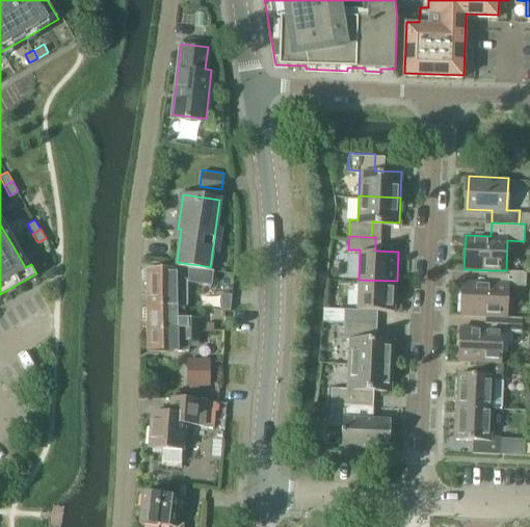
[(200,281),(200,265),(189,264),(190,279),(200,281)]
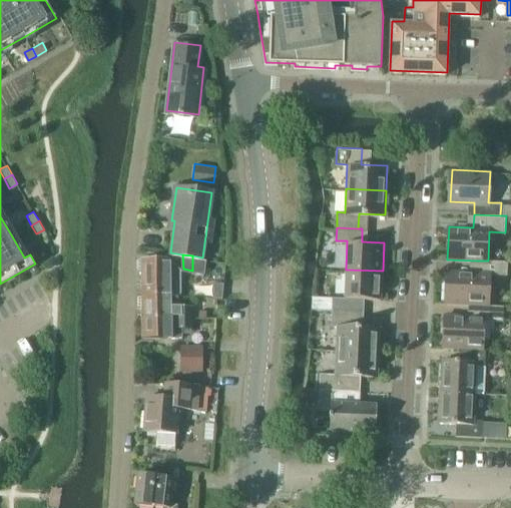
[(170,257),(142,257),(142,291),(172,291),(172,293),(181,293),(181,268),(171,268),(171,259),(170,257)]
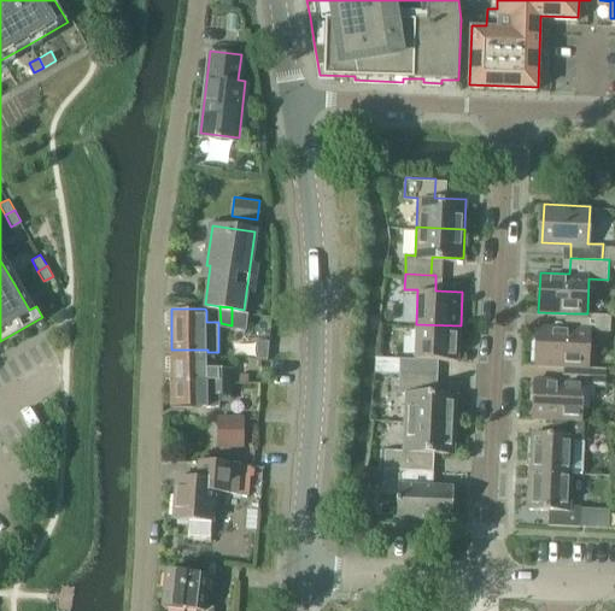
[(538,324),(536,363),(570,364),(589,364),(590,329),(611,330),(611,315),(587,313),(573,313),(573,325),(538,324)]
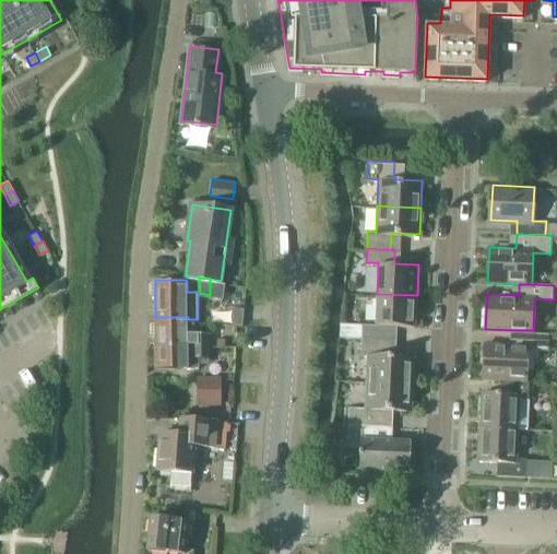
[(415,325),(417,295),(377,294),(376,322),(362,322),(362,336),(387,337),(391,337),(391,323),(415,325)]
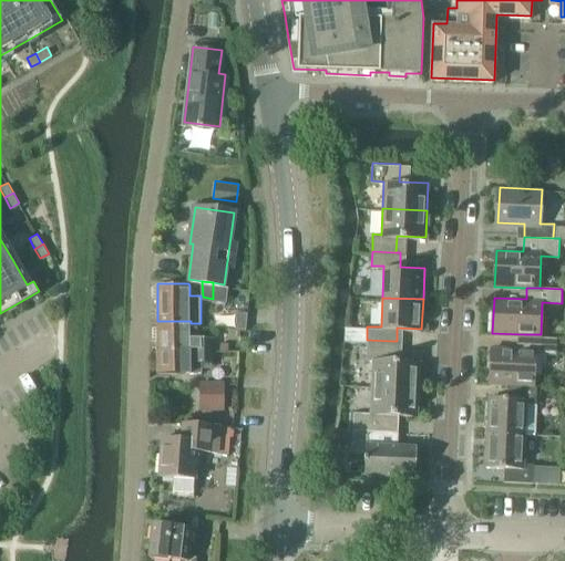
[(191,321),(157,321),(158,345),(191,344),(196,347),(213,346),(213,335),(191,335),(191,323),(191,321)]
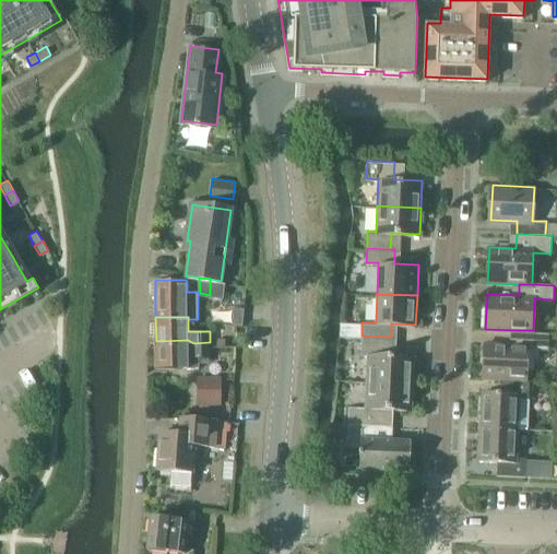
[(485,343),(483,378),(501,378),(525,379),(528,348),(548,349),(549,331),(533,330),(517,330),(516,344),(485,343)]
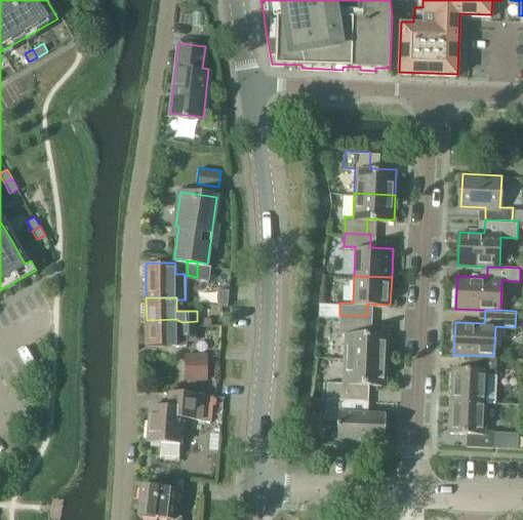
[(362,332),(363,316),(339,315),(338,331),(345,332),(345,357),(388,359),(389,333),(362,332)]
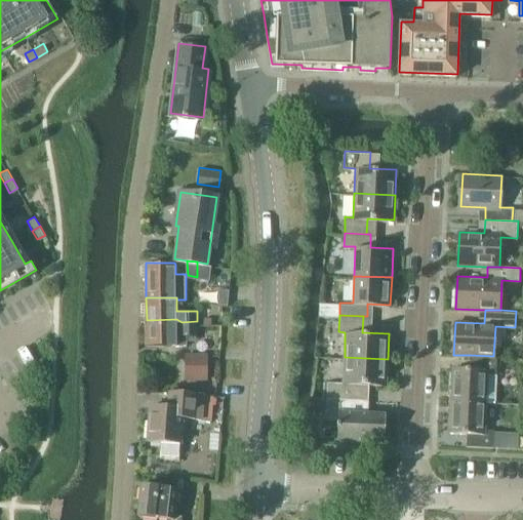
[(176,319),(147,320),(147,343),(187,343),(187,333),(197,333),(197,321),(182,322),(176,319)]
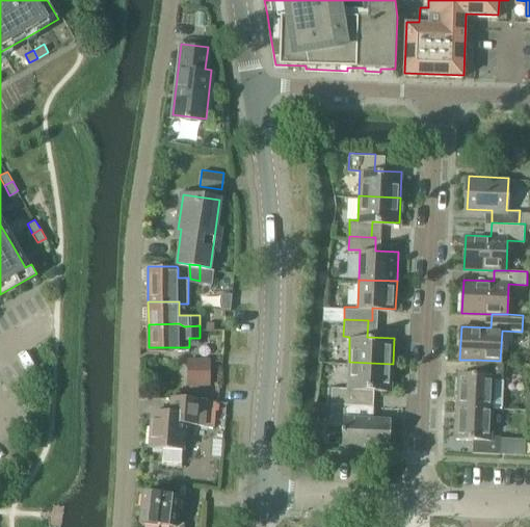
[(189,357),(189,383),(213,383),(213,357),(189,357)]
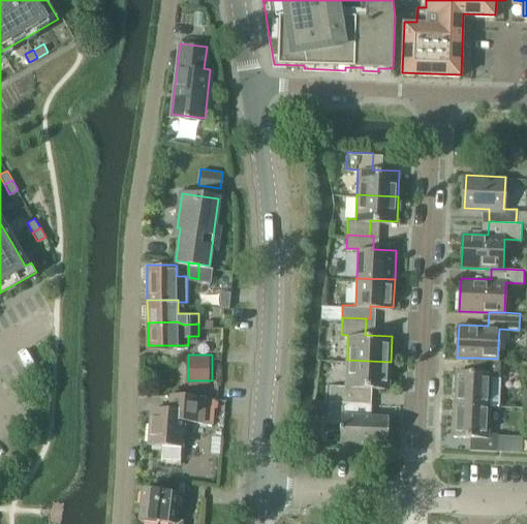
[(457,369),(455,402),(490,403),(499,404),(500,376),(501,359),(497,359),(474,358),(473,370),(457,369)]
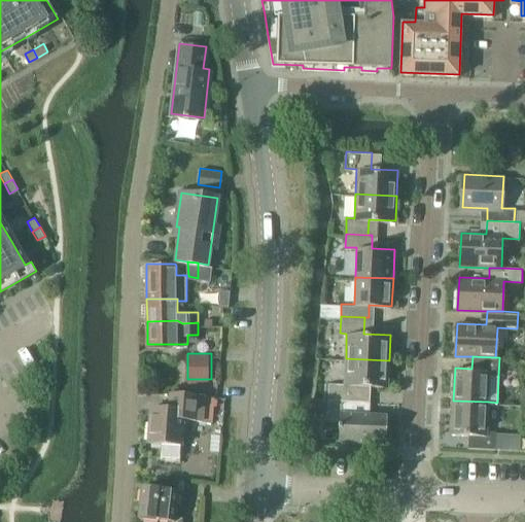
[(388,385),(389,360),(346,358),(344,383),(327,382),(326,398),(360,399),(360,384),(388,385)]
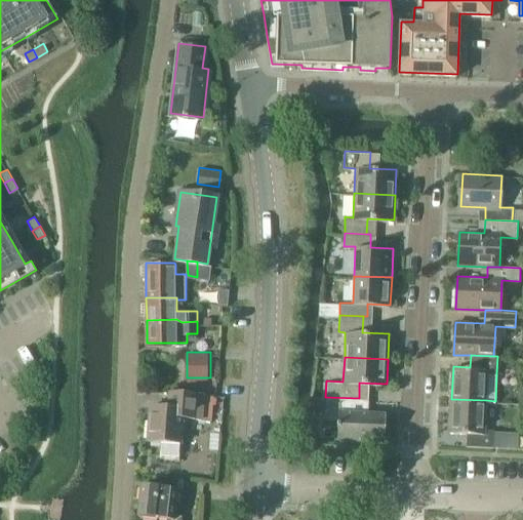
[(150,404),(147,439),(180,441),(184,411),(200,413),(201,393),(169,390),(168,405),(150,404)]
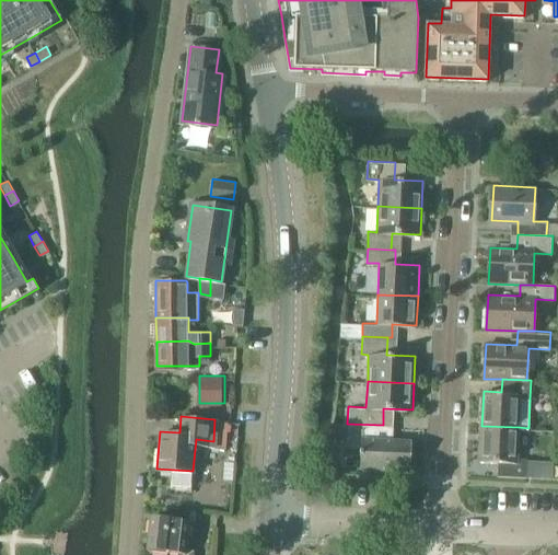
[(393,426),(383,425),(347,424),(346,447),(361,448),(361,454),(362,454),(361,467),(409,471),(410,440),(393,439),(393,426)]
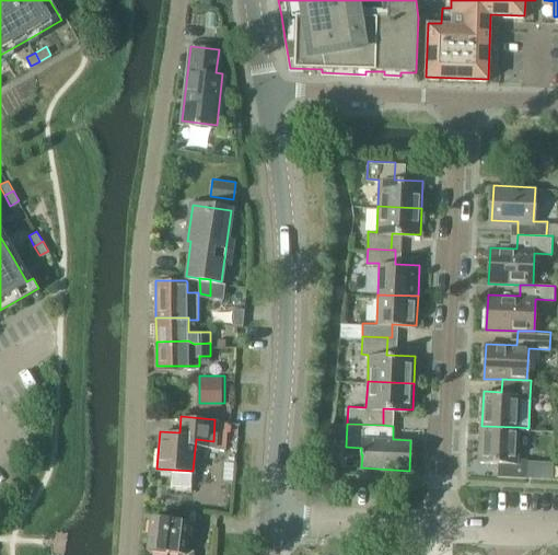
[(481,426),(480,460),(498,461),(497,475),(525,476),(526,461),(526,458),(516,458),(519,427),(481,426)]
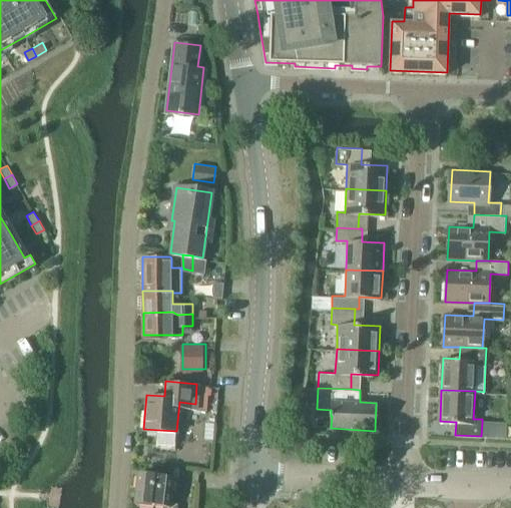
[(309,427),(311,410),(301,409),(300,427),(309,427)]
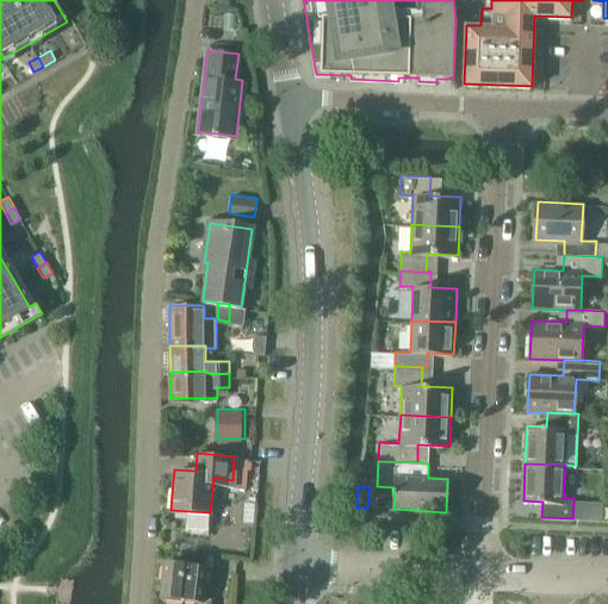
[(574,502),(572,518),(583,518),(584,503),(574,502)]
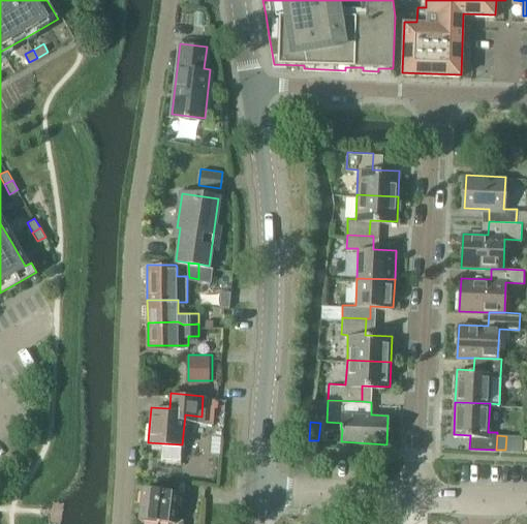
[(184,523),(185,515),(181,514),(183,490),(143,486),(141,516),(176,520),(176,523),(184,523)]
